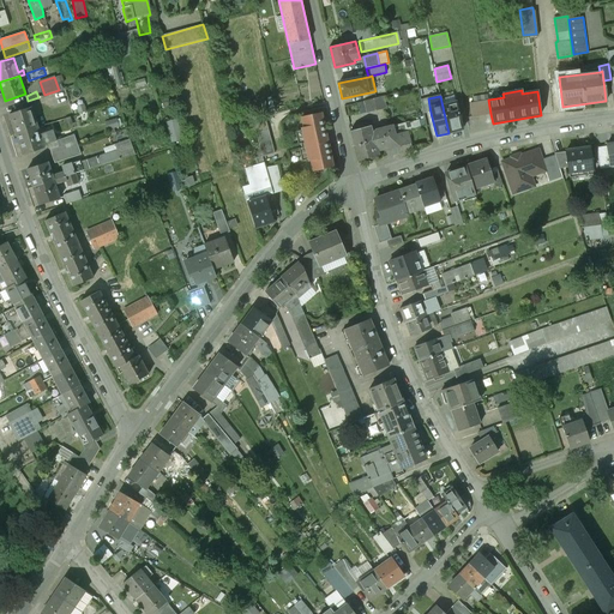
[(365,102),(367,113),(385,108),(383,97),(365,102)]
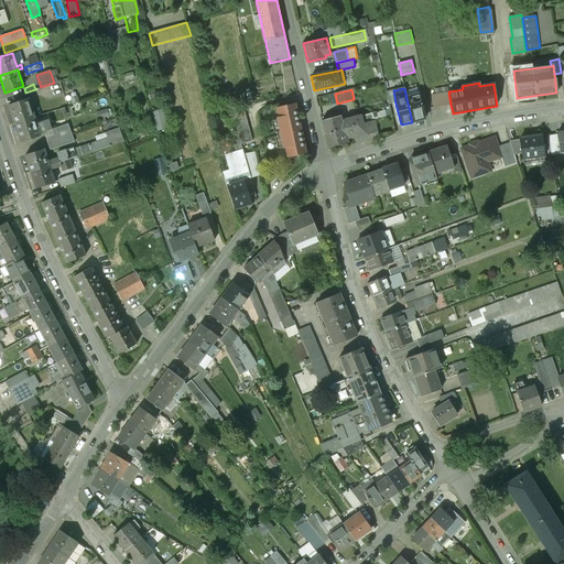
[(396,104),(393,90),(386,91),(389,105),(396,104)]
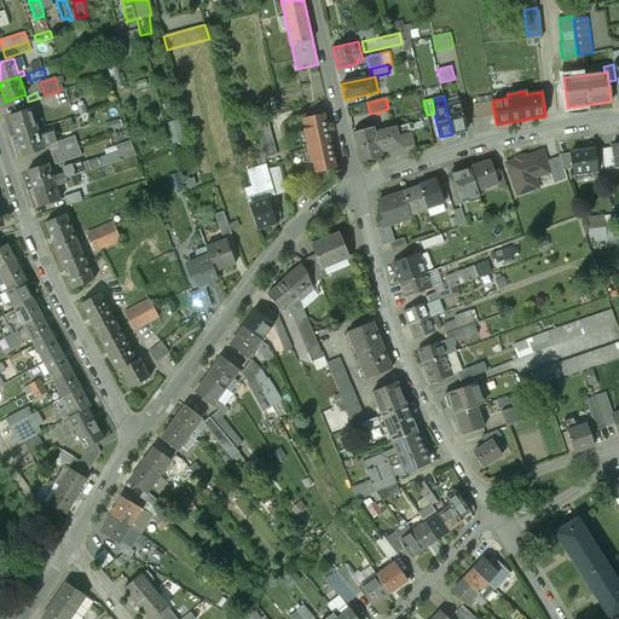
[(495,115),(492,100),(473,104),(475,119),(495,115)]
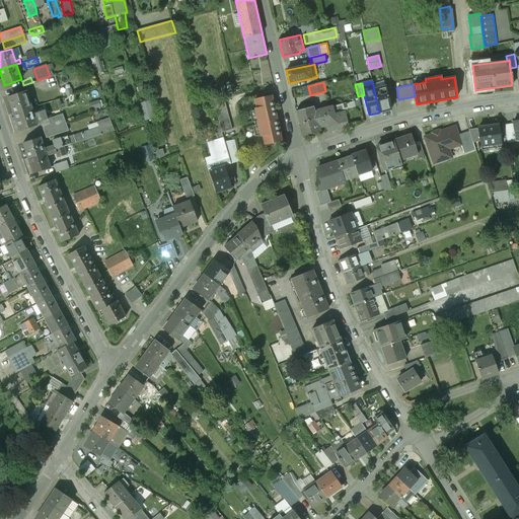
[(390,109),(385,87),(374,90),(379,113),(390,109)]
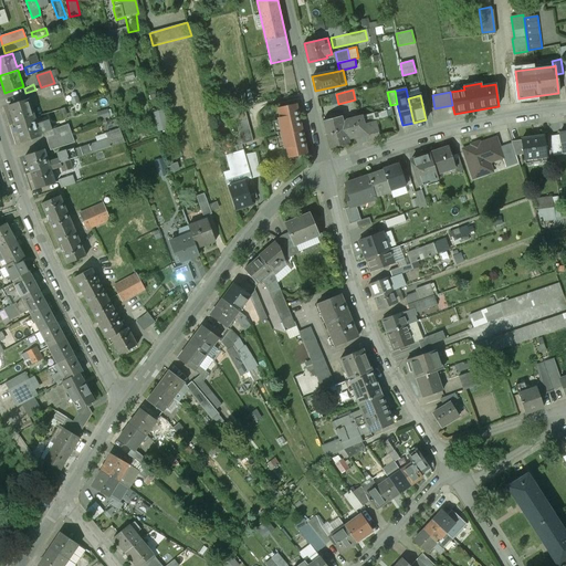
[(14,124),(34,118),(29,98),(9,105),(14,124)]
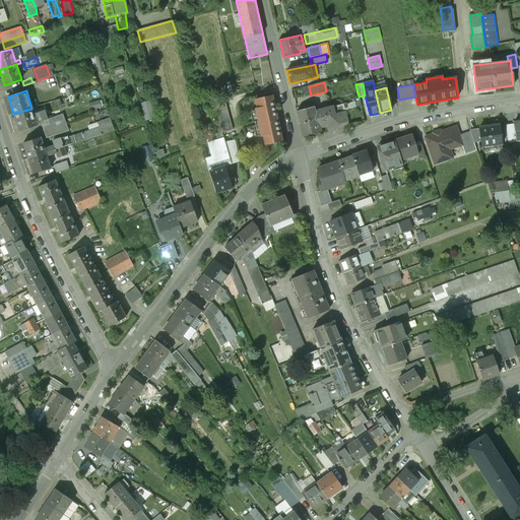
[(272,95),(255,99),(265,145),(282,141),(272,95)]
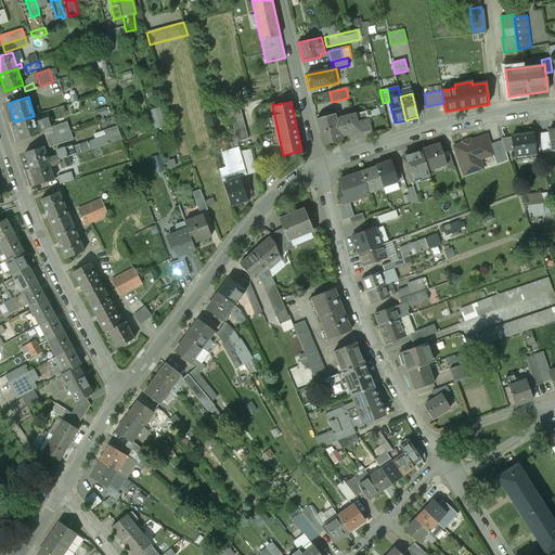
[(240,105),(229,108),(239,143),(248,141),(240,105)]
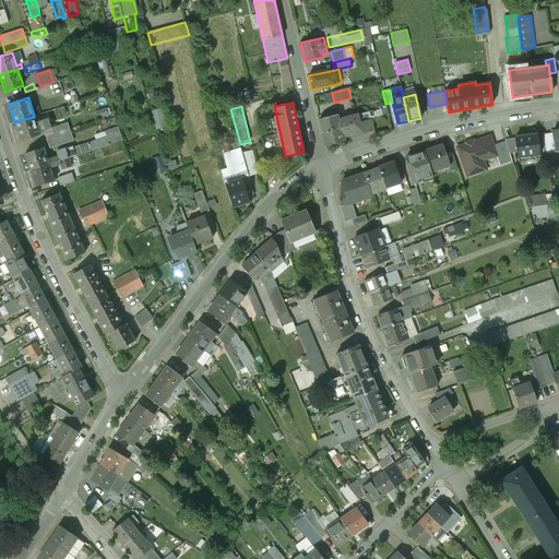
[(322,132),(359,122),(357,116),(339,120),(337,115),(319,119),(322,132)]
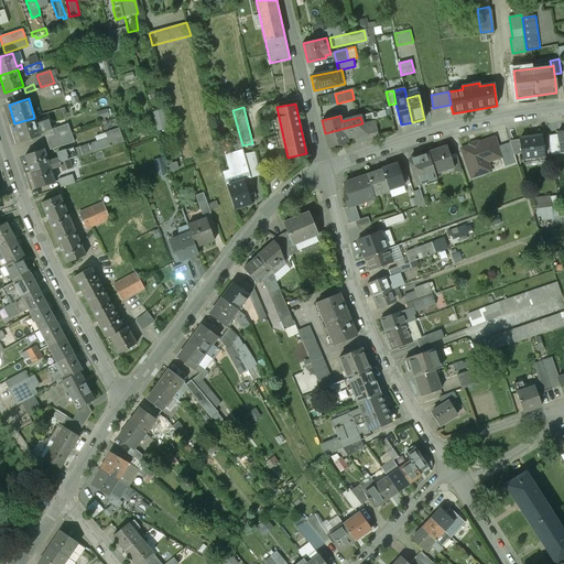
[(366,116),(360,117),(362,123),(365,133),(367,141),(376,139),(373,131),(372,132),(368,117),(366,117),(366,116)]
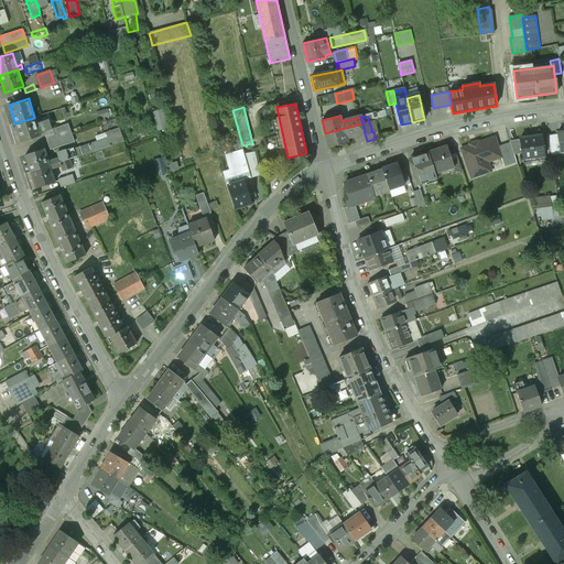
[(34,118),(14,123),(21,143),(41,137),(40,134),(44,132),(52,130),(49,120),(36,123),(34,118)]
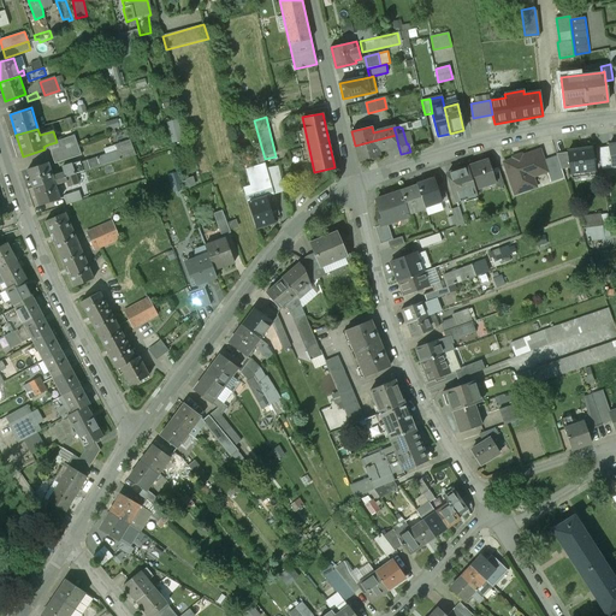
[(48,144),(52,154),(78,146),(75,135),(57,142),(48,144)]
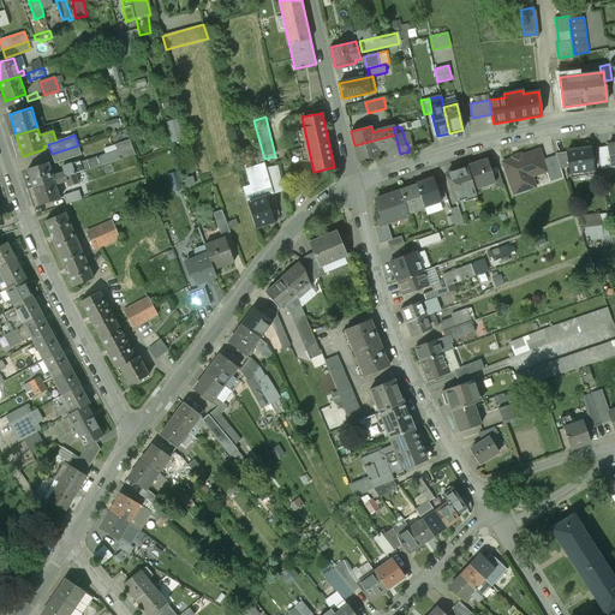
[(395,135),(354,145),(358,159),(378,154),(377,150),(398,145),(395,135)]
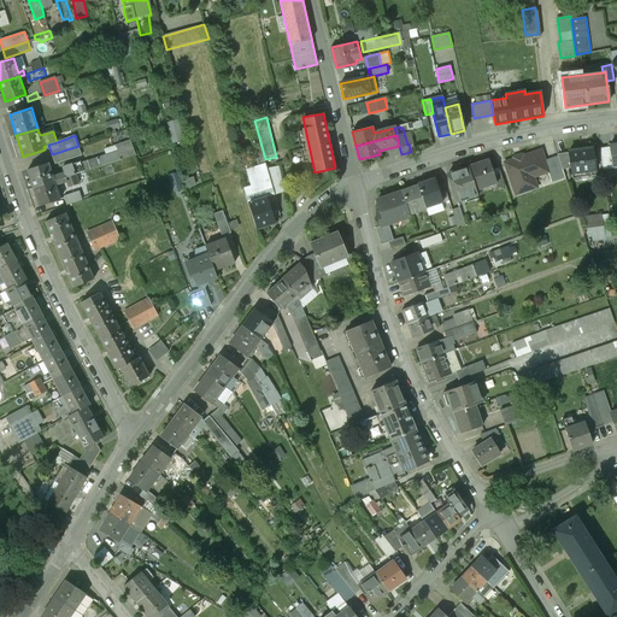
[(78,146),(52,154),(54,164),(81,156),(78,146)]
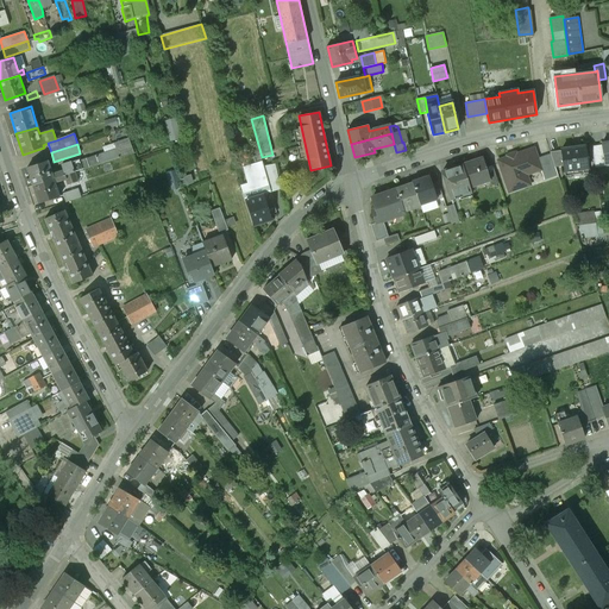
[(588,168),(584,145),(562,149),(562,151),(563,165),(564,170),(588,168)]
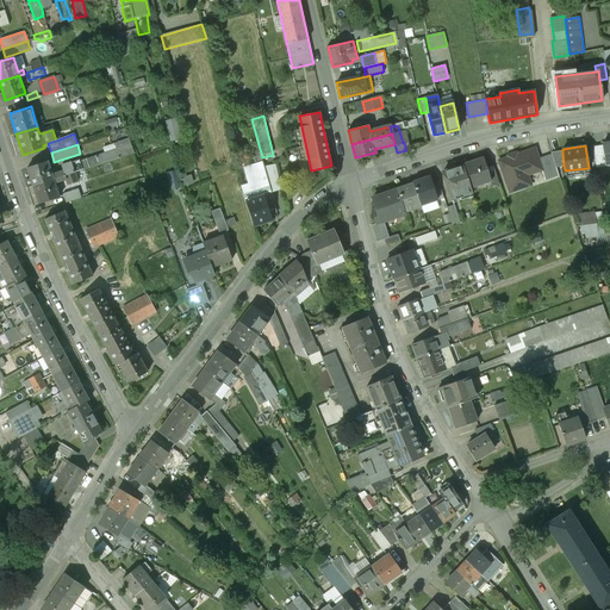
[(605,165),(603,145),(593,147),(596,168),(605,167),(605,165)]
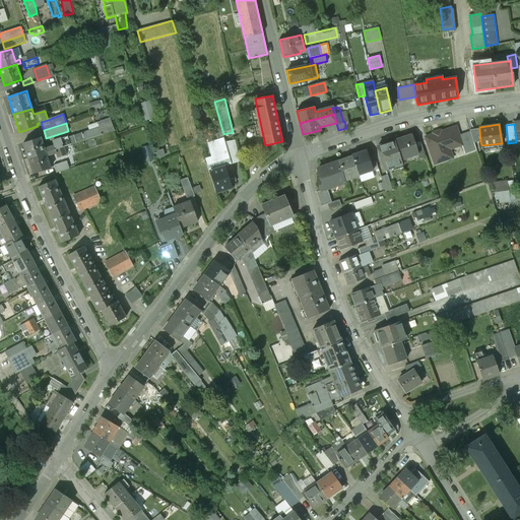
[(73,135),(76,143),(107,133),(106,129),(101,131),(100,127),(73,135)]
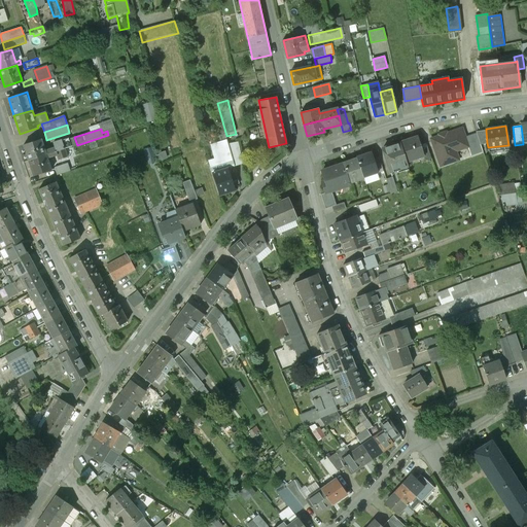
[(462,129),(431,140),(441,166),(454,162),(452,155),(454,151),(467,146),(462,129)]
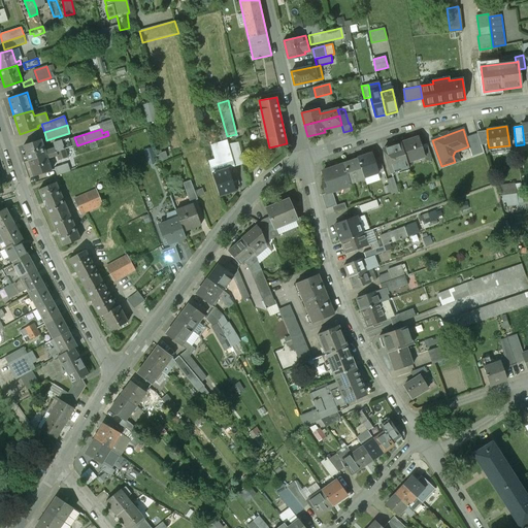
[(488,143),(487,131),(476,132),(481,144),(488,143)]
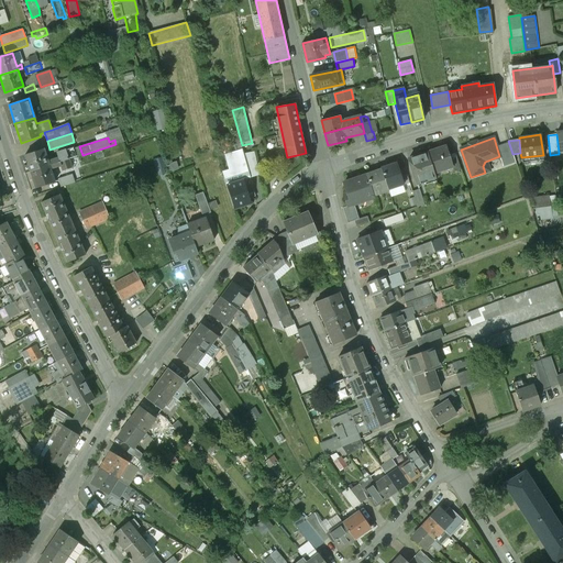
[(449,155),(445,146),(427,152),(434,175),(452,168),(451,166),(452,166),(449,155)]
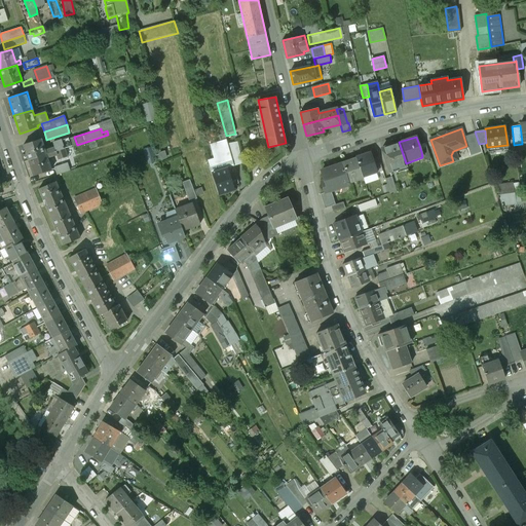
[(24,145),(29,160),(55,151),(65,148),(71,146),(69,141),(63,143),(62,140),(53,143),(54,148),(45,151),(41,140),(24,145)]
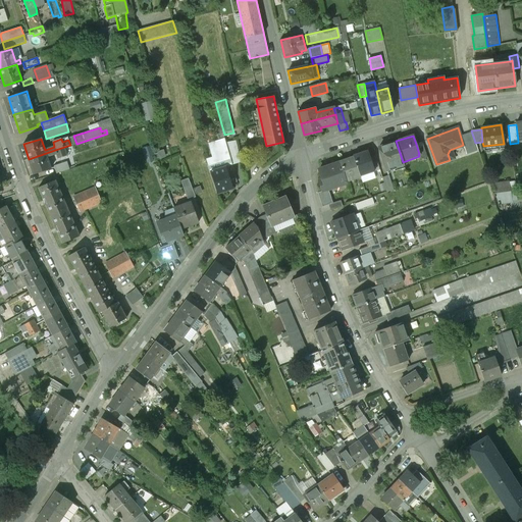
[(224,141),(209,146),(210,151),(215,170),(232,165),(226,145),(224,141)]
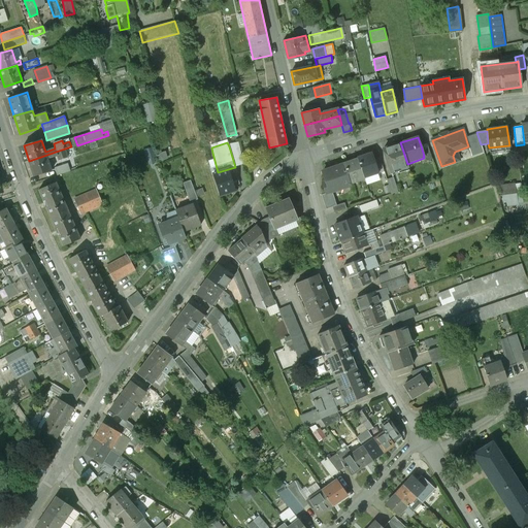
[(383,149),(390,172),(408,166),(407,164),(400,142),(383,149)]
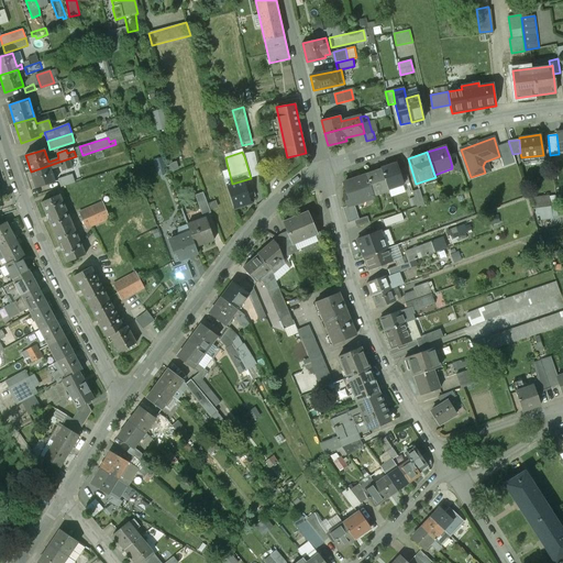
[(251,178),(251,180),(260,177),(253,153),(244,156),(251,178)]
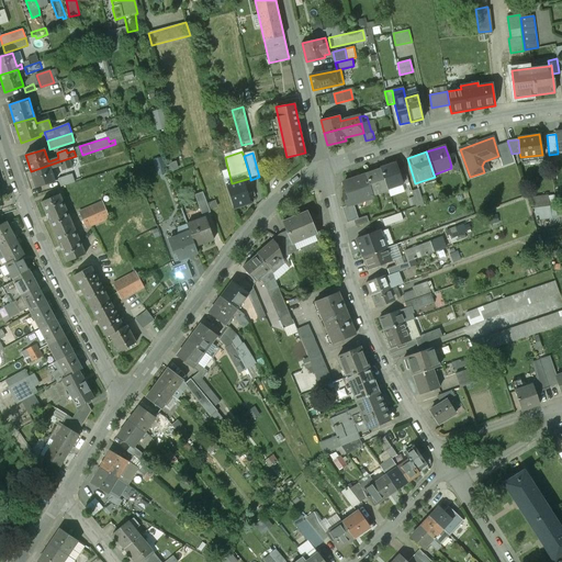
[(450,166),(451,168),(452,172),(460,170),(454,153),(448,155),(451,166),(450,166)]
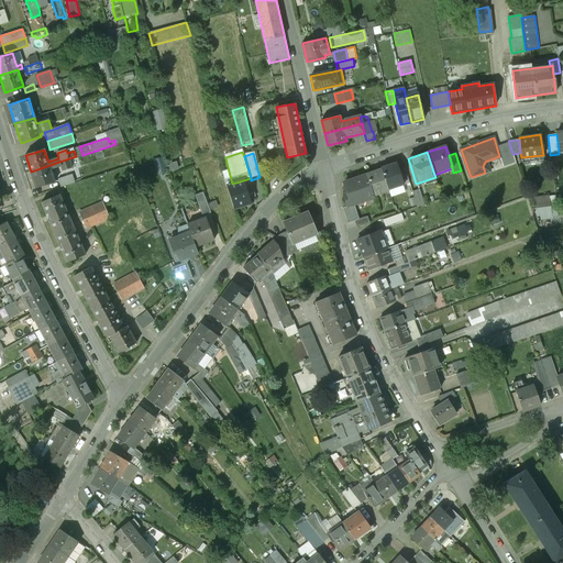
[(59,162),(61,166),(63,172),(73,168),(69,158),(59,162)]
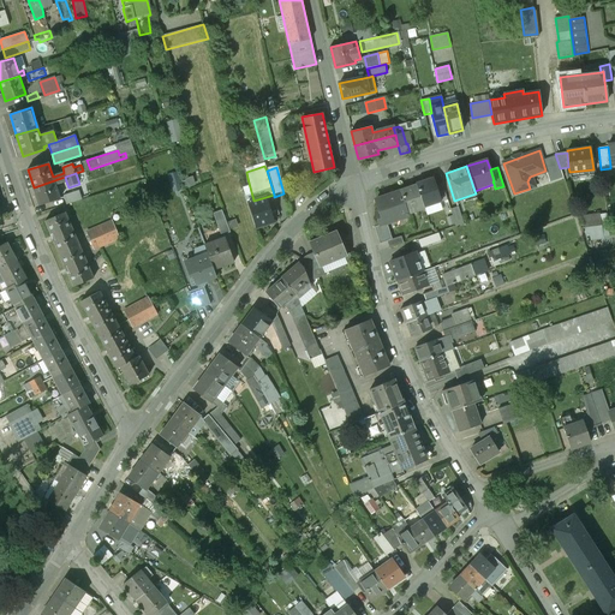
[(66,181),(65,177),(34,187),(40,207),(60,199),(55,185),(66,181)]
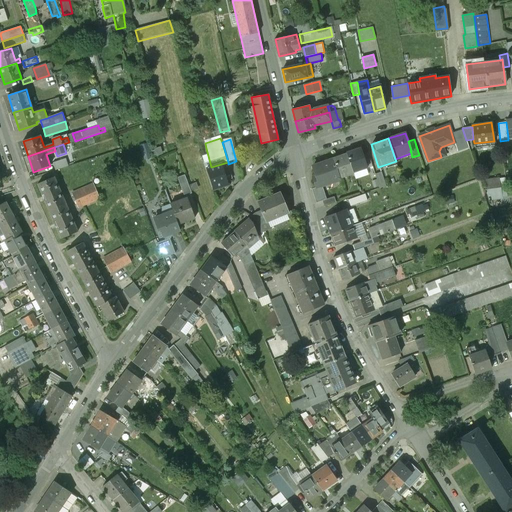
[(362,155),(360,148),(347,152),(347,154),(353,172),(366,168),(362,155)]
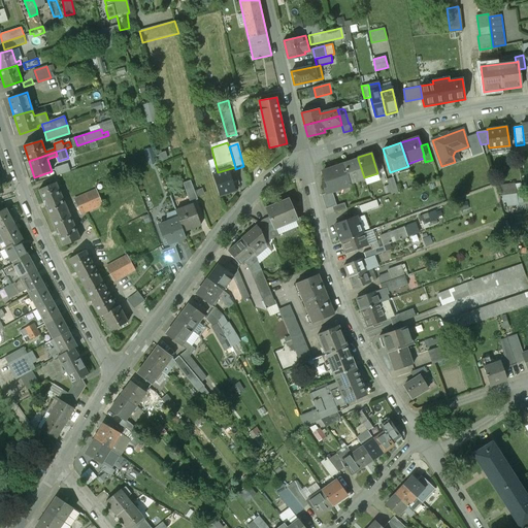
[(373,160),(377,173),(384,171),(380,158),(373,160)]
